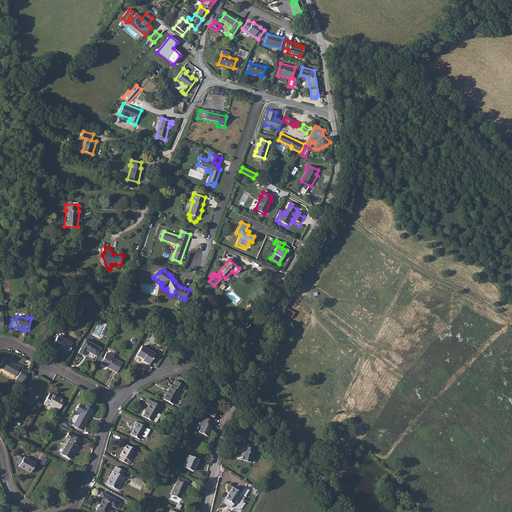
[(74,344),(59,336),(54,345),(69,354),(74,344)]
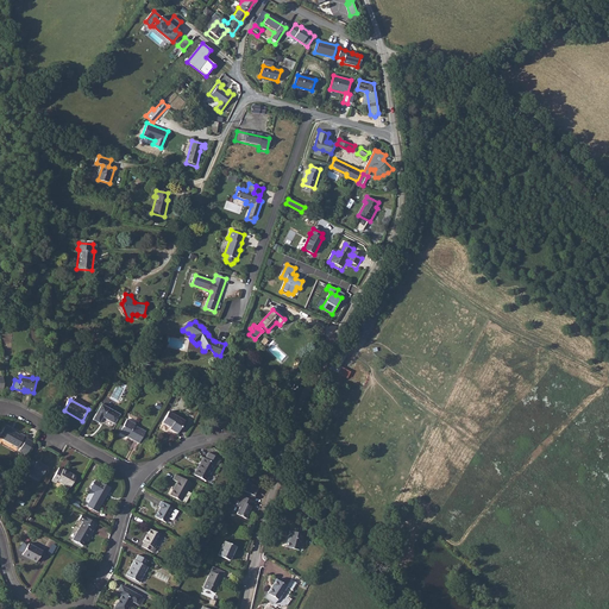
[(120,414),(102,403),(93,419),(100,422),(104,416),(115,424),(120,414)]
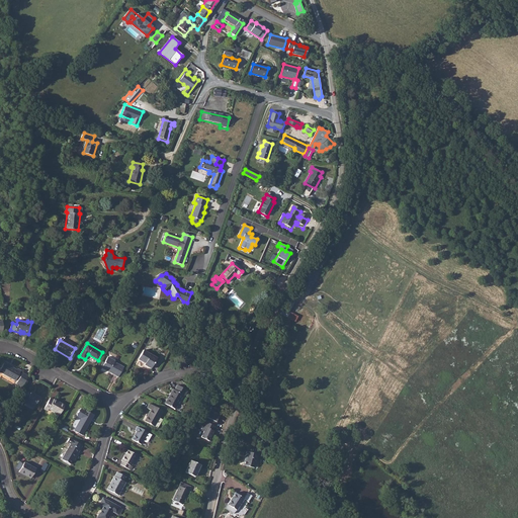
[(157,358),(144,350),(138,359),(145,363),(144,365),(151,368),(157,358)]
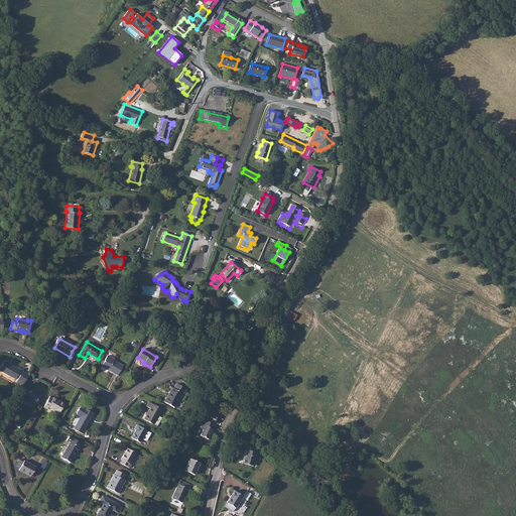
[(109,370),(118,375),(124,366),(115,360),(115,359),(108,355),(105,361),(103,365),(109,369),(109,370)]
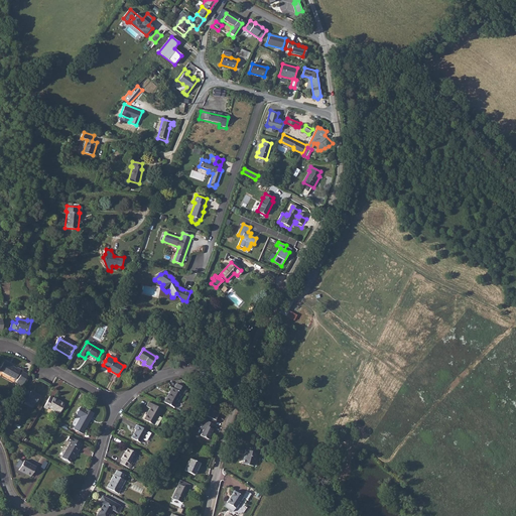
[(109,370),(109,369),(103,365),(105,361),(102,360),(100,364),(102,366),(109,370)]
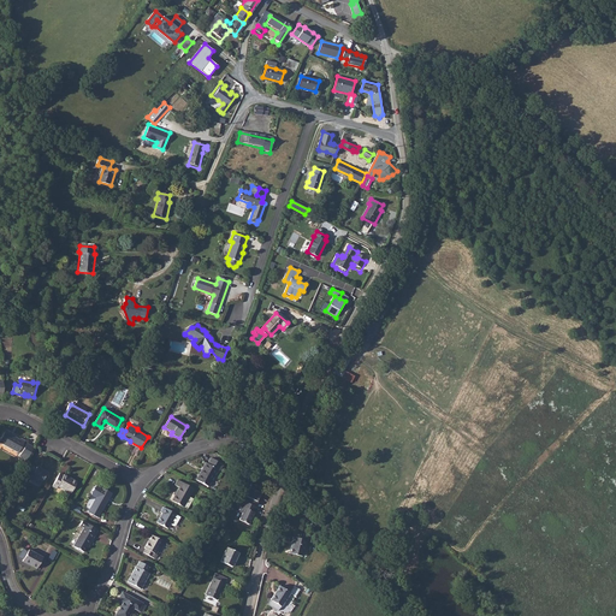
[(19,457),(27,461),(35,448),(27,443),(27,444),(5,431),(0,438),(0,443),(21,455),(19,457)]
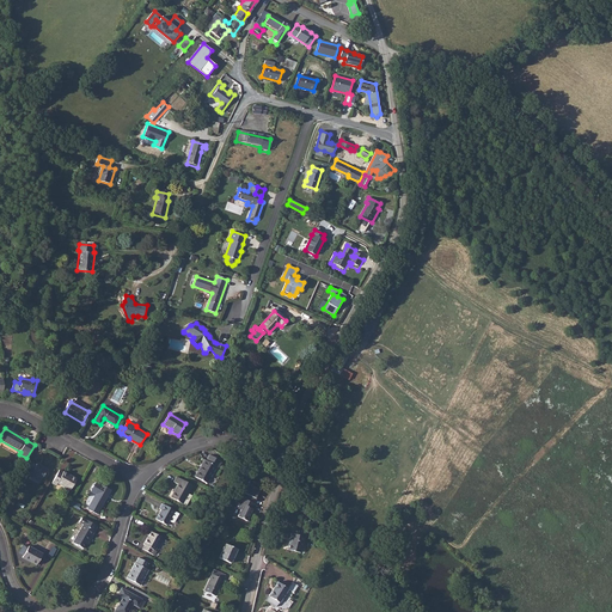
[(218,469),(221,461),(209,456),(207,461),(204,460),(201,466),(202,467),(197,477),(208,483),(216,467),(218,469)]
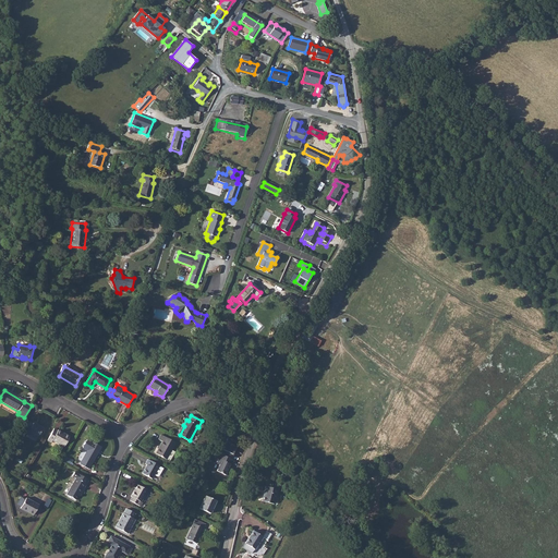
[(29,434),(40,439),(46,429),(38,426),(37,427),(31,424),(26,432),(29,434)]
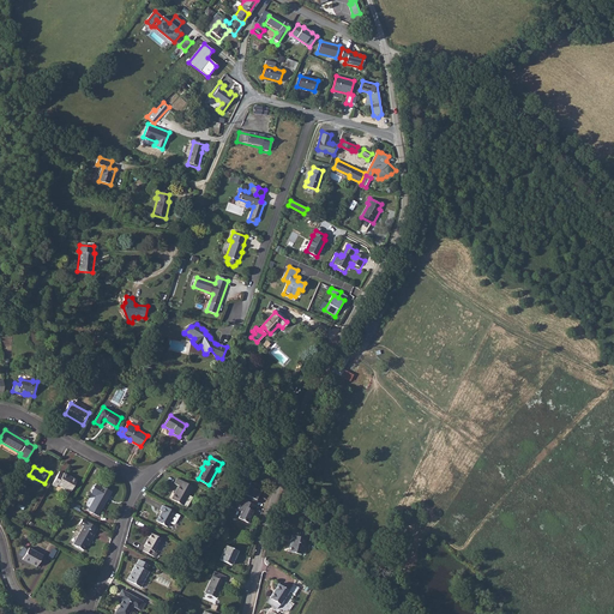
[(74,489),(82,477),(70,470),(68,471),(64,470),(58,482),(61,485),(62,482),(74,489)]
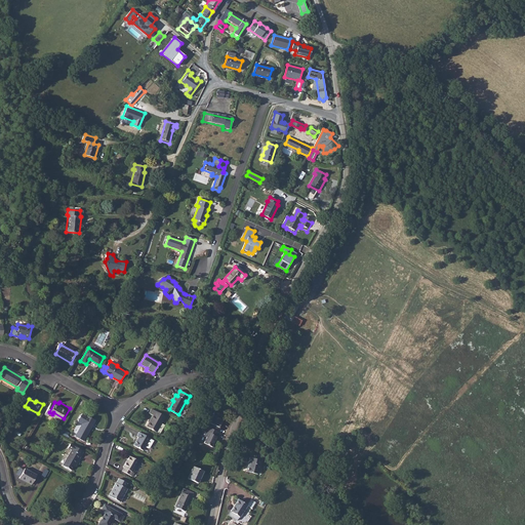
[(156,432),(160,423),(164,416),(151,409),(149,412),(153,414),(147,427),(156,432)]
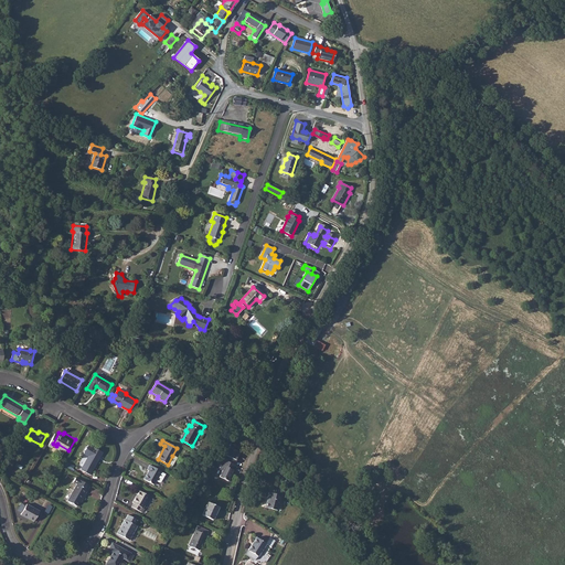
[(242,446),(231,441),(222,459),(223,459),(234,464),(242,446)]
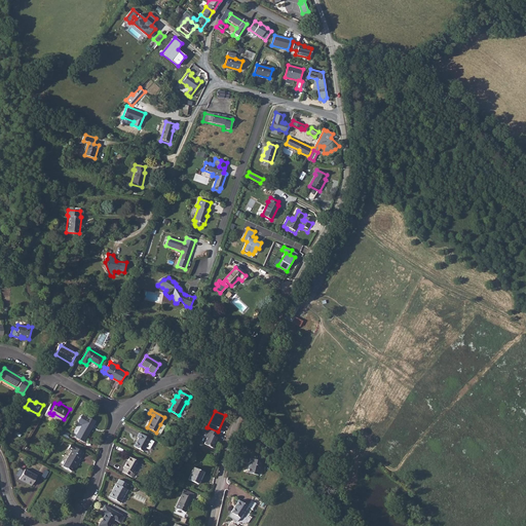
[(83,444),(95,423),(82,416),(77,425),(81,427),(75,439),(83,444)]
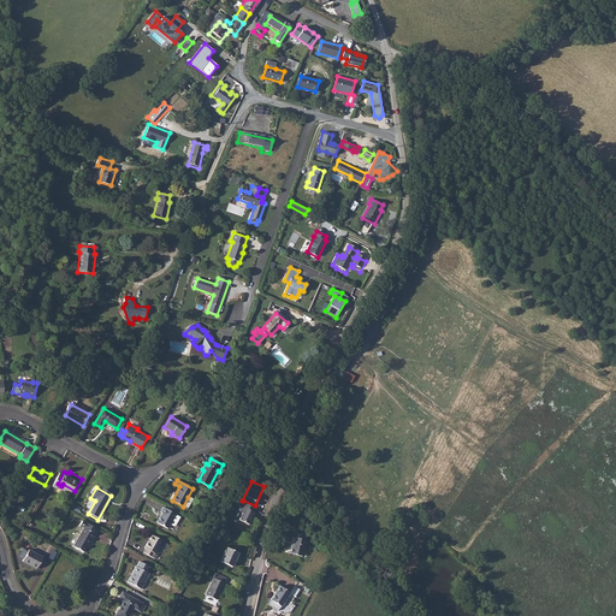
[(241,513),(237,520),(250,526),(256,511),(254,511),(256,507),(243,501),(238,511),(241,513)]
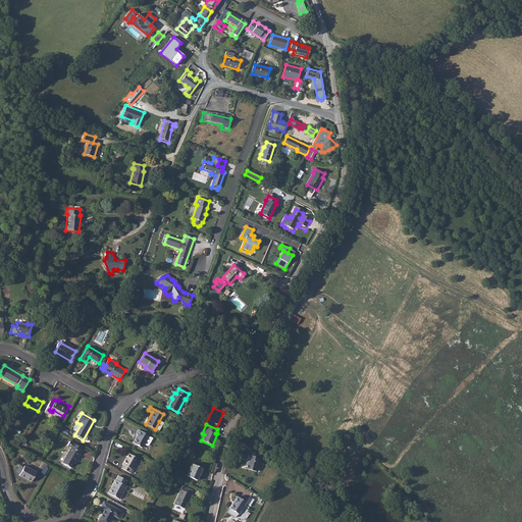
[(133,442),(143,448),(150,435),(139,429),(136,433),(138,434),(133,442)]
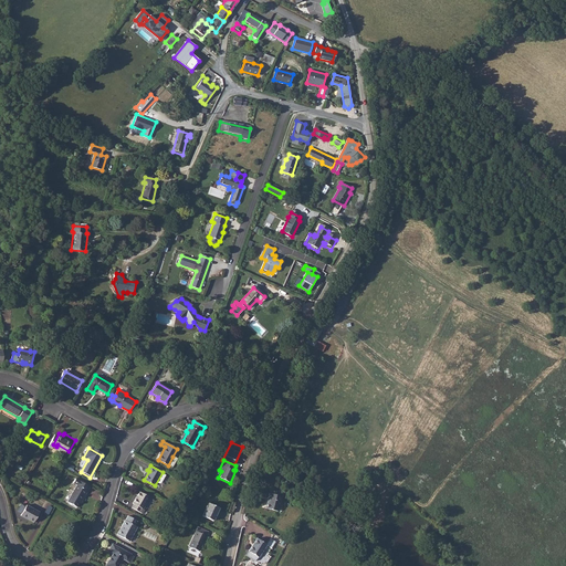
[(85,496),(91,489),(76,480),(73,484),(76,486),(67,503),(77,509),(84,496),(85,496)]
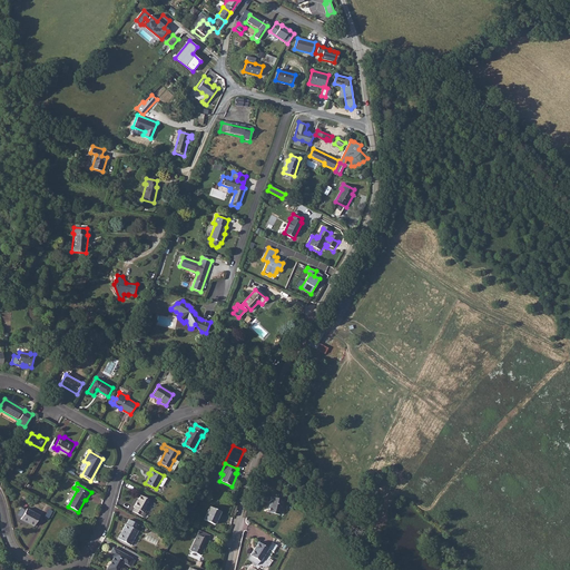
[(281,513),(286,499),(274,494),(269,510),(281,513)]
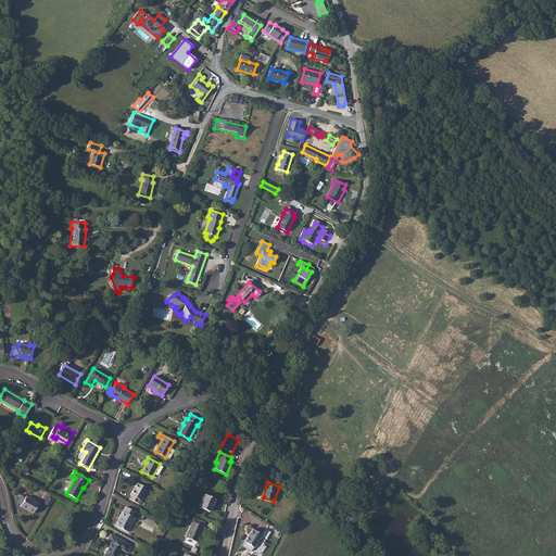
[(147,489),(137,483),(130,494),(133,495),(130,500),(139,505),(142,501),(140,500),(147,489)]
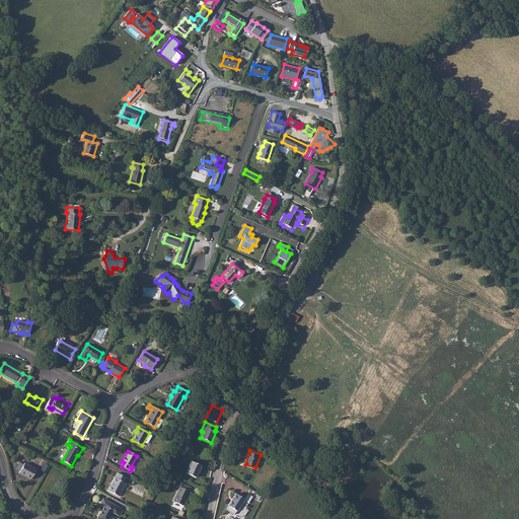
[(199,475),(205,464),(196,459),(189,470),(199,475)]
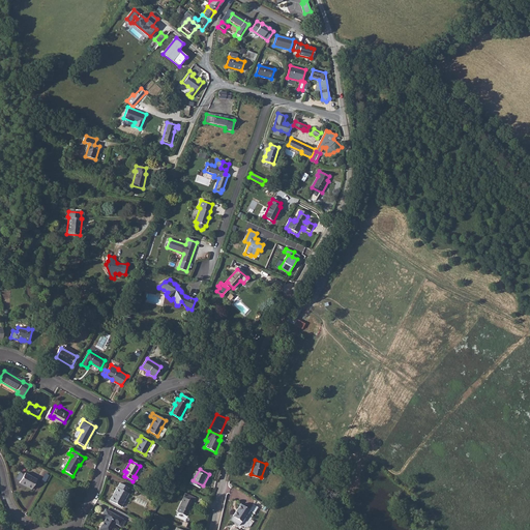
[(26,475),(25,476),(21,483),(20,486),(32,492),(37,482),(26,475)]
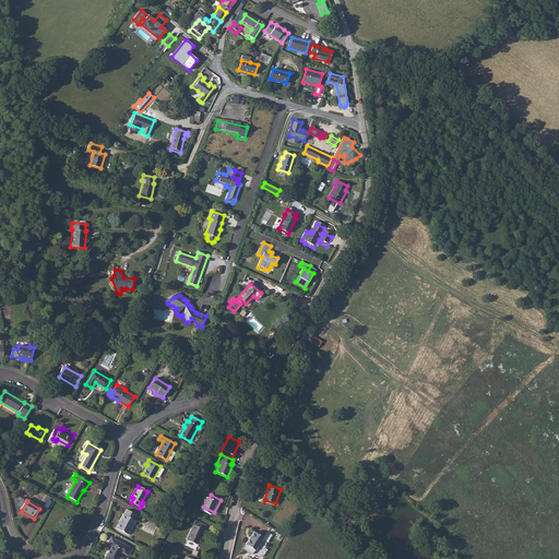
[(133,519),(135,514),(128,510),(125,514),(116,528),(128,534),(135,521),(133,519)]
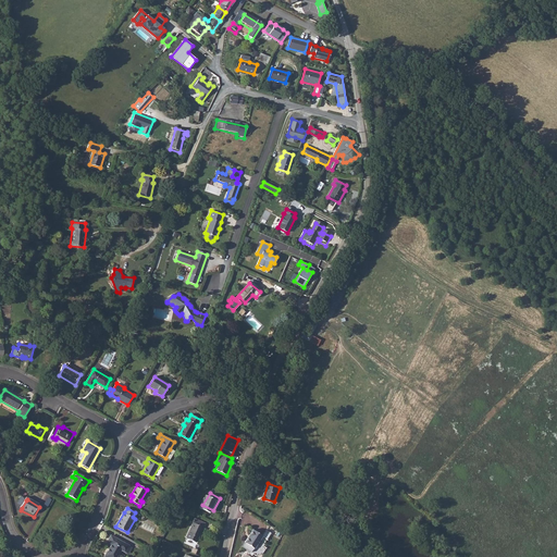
[(196,539),(203,525),(195,520),(187,533),(196,539)]
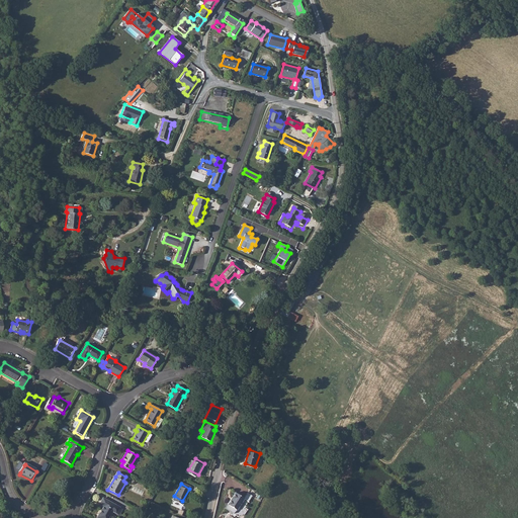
[(244,508),(249,501),(237,493),(226,508),(238,517),(244,516),(247,510),(244,508)]
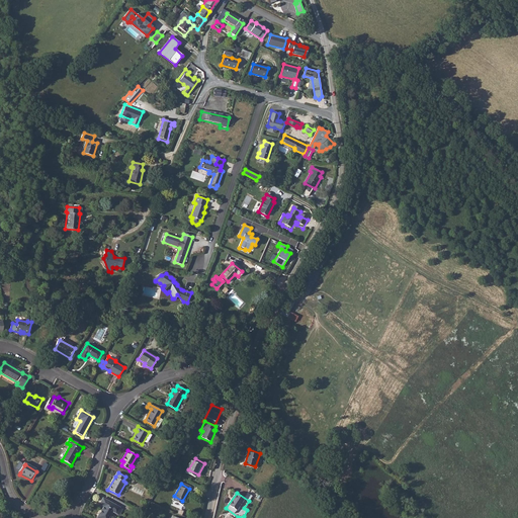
[(116,513),(120,507),(103,498),(100,504),(104,507),(98,517),(99,517),(108,517),(113,511),(116,513)]
